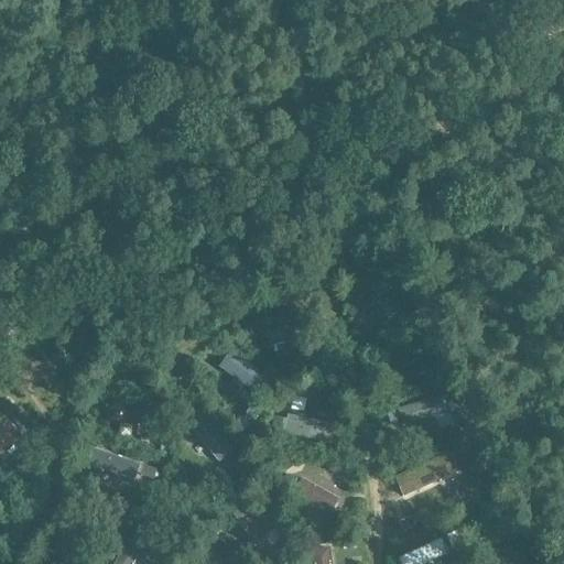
[(354,320),(360,311),(355,306),(347,315),(354,320)]
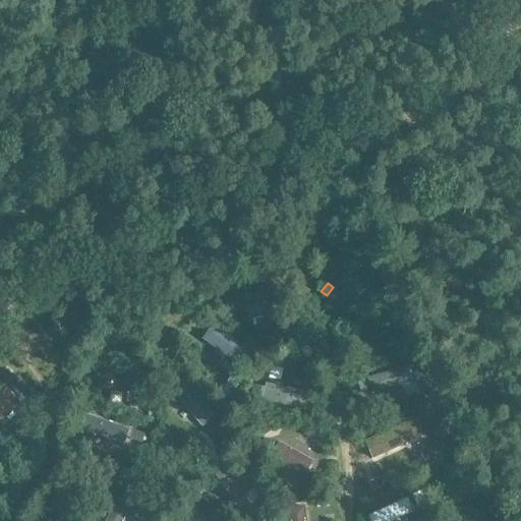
[(245,305),(249,321),(251,321),(253,329),(268,325),(266,316),(272,314),(273,319),(281,315),(280,312),(287,310),(283,295),(245,305)]
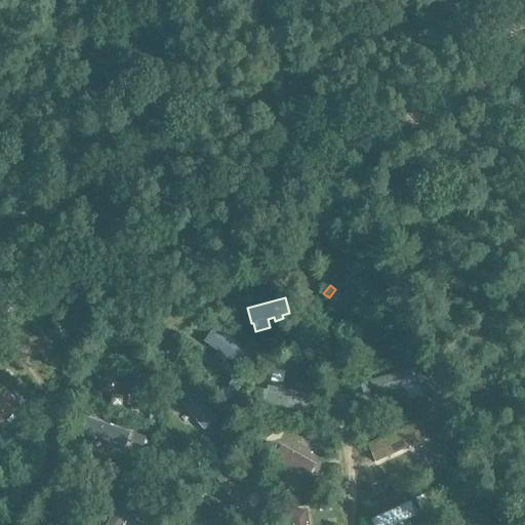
[(206,341),(217,351),(214,354),(220,359),(224,356),(237,367),(247,355),(216,329),(206,341)]
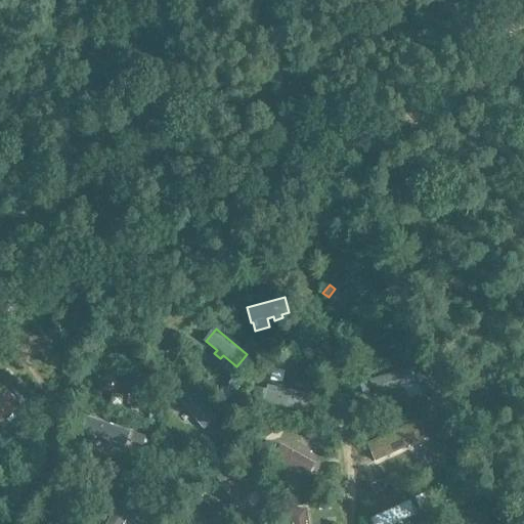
[(401,329),(361,346),(366,360),(407,343),(401,329)]
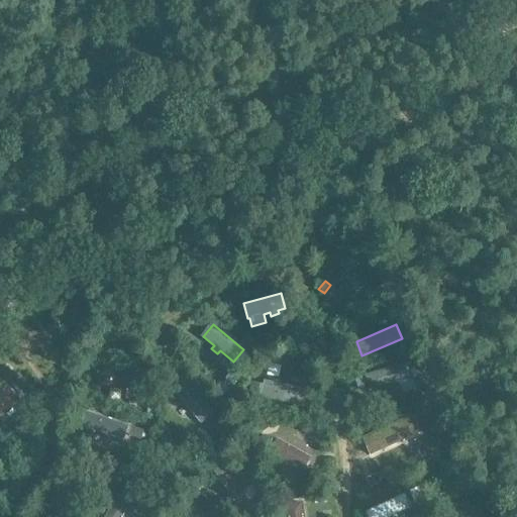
[(370,393),(414,379),(408,362),(364,376),(370,393)]
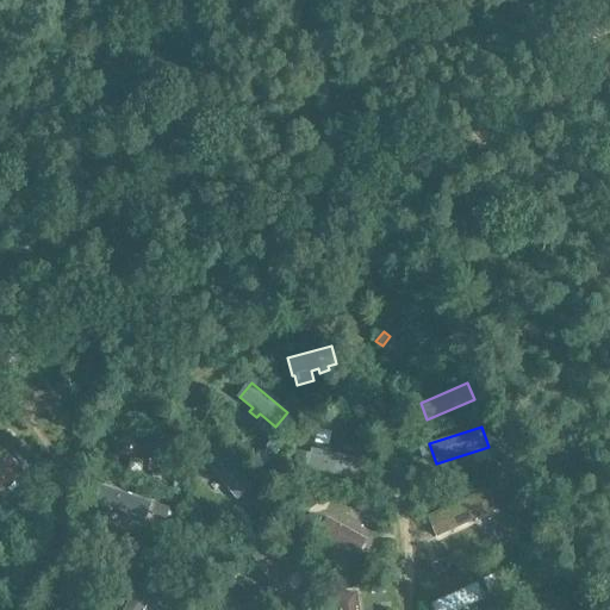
[(168,479),(173,435),(155,433),(151,478),(168,479)]
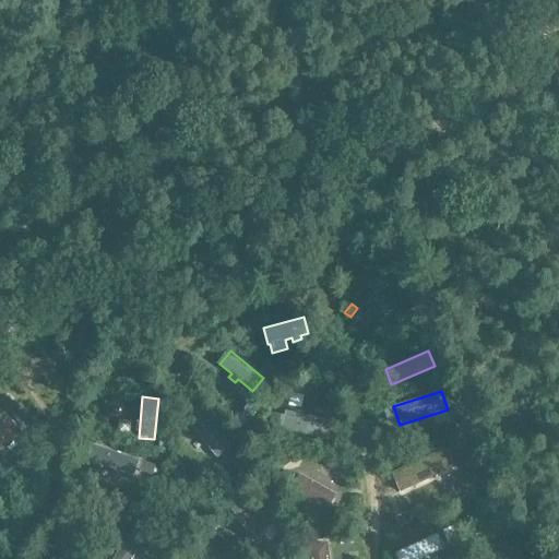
[(0,407),(0,443),(16,425),(31,438),(44,423),(16,399),(4,412),(0,407)]
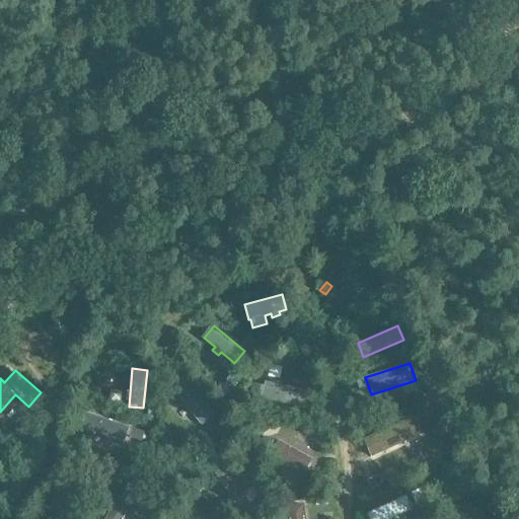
[(236,371),(230,378),(235,383),(242,376),(236,371)]
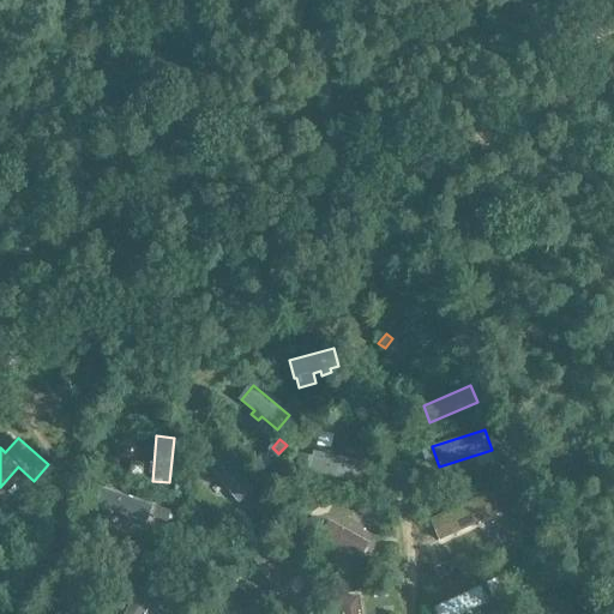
[(423,463),(432,459),(428,449),(420,451),(423,463)]
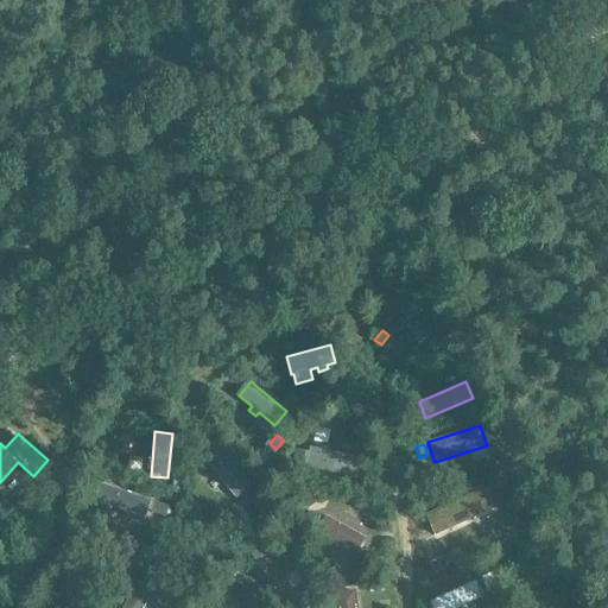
[(251,486),(219,448),(203,461),(235,499),(251,486)]
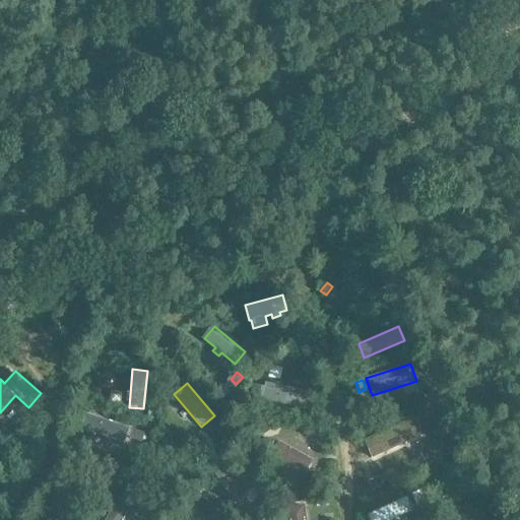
[(254,383),(250,395),(260,398),(263,385),(254,383)]
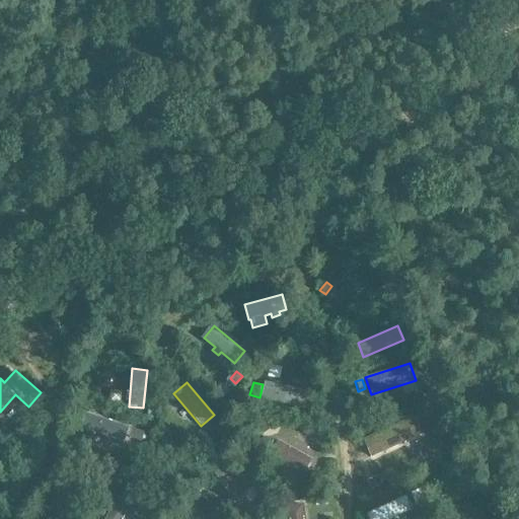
[(308,392),(265,382),(261,399),(304,411),(308,392)]
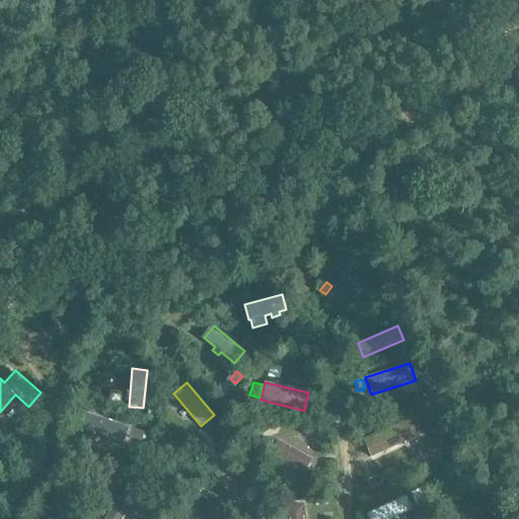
[(85,414),(79,430),(124,444),(129,429),(85,414)]
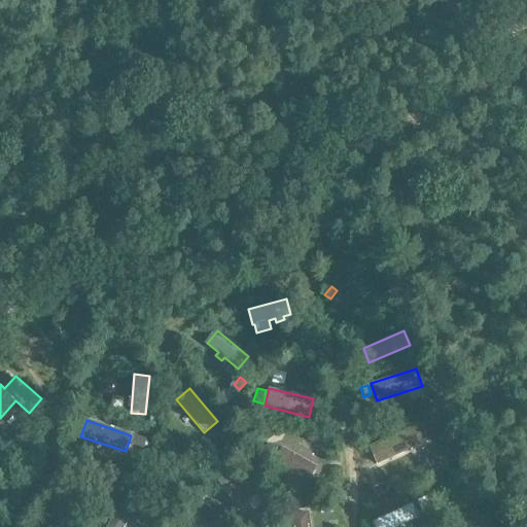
[(222,422),(215,429),(223,438),(231,431),(222,422)]
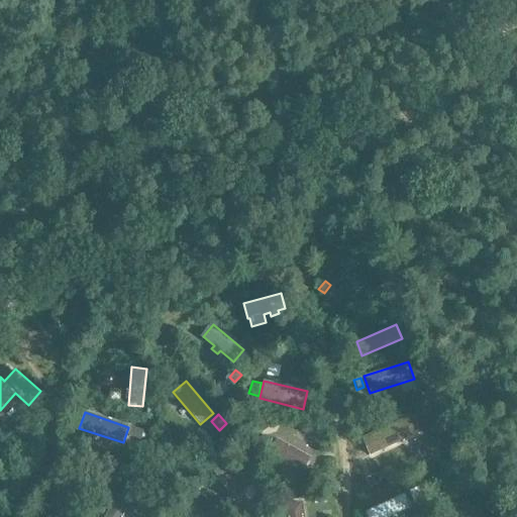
[(362,438),(369,456),(419,434),(411,416),(362,438)]
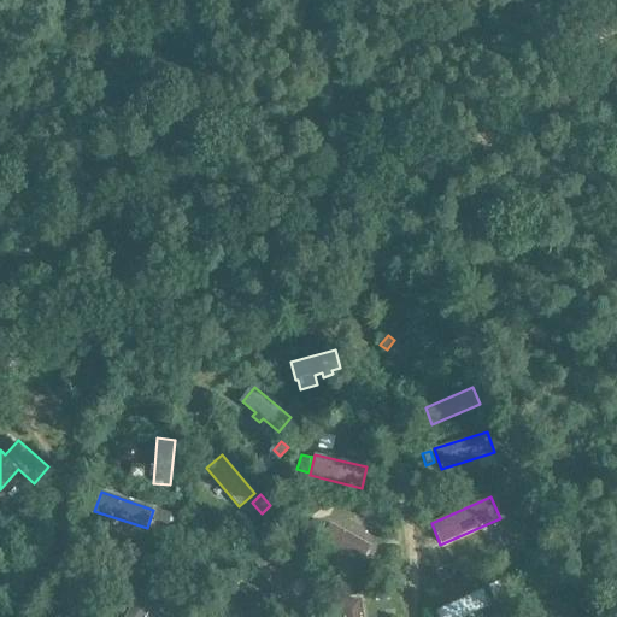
[(6,507),(0,515),(0,517),(11,527),(19,518),(6,507)]
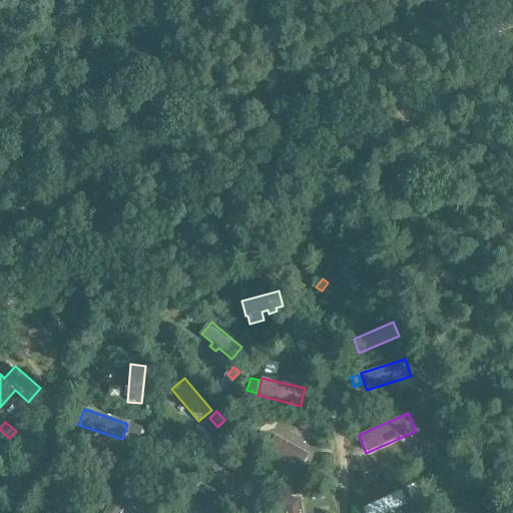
[(264,432),(259,442),(266,446),(271,435),(264,432)]
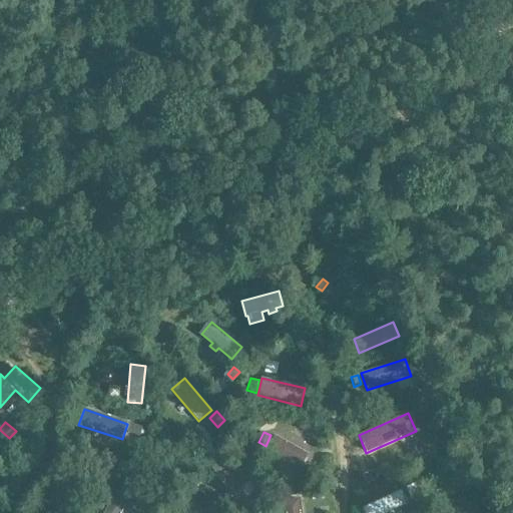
[(267,450),(301,468),(309,454),(275,436),(267,450)]
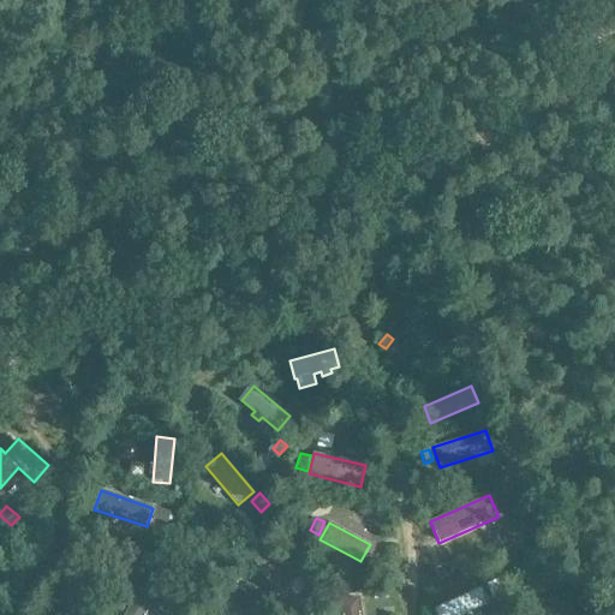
[(267,551),(255,559),(261,567),(273,560),(267,551)]
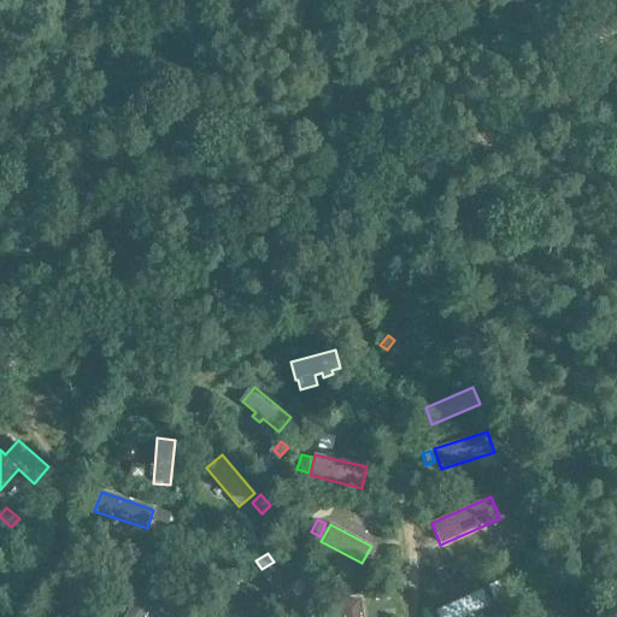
[(298,605),(286,586),(289,583),(285,574),(281,576),(274,565),(260,574),(285,612),(298,605)]
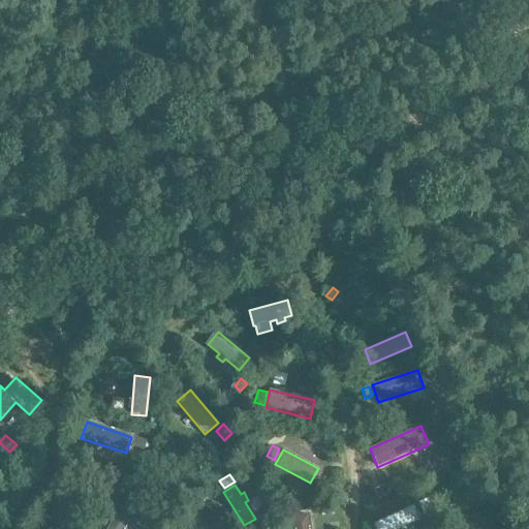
[(385,486),(373,491),(377,500),(390,494),(385,486)]
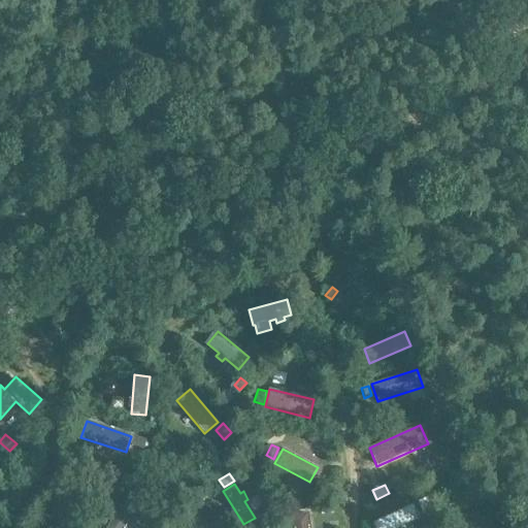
[(124,527),(130,519),(133,521),(138,512),(135,509),(138,504),(125,497),(106,527),(124,527)]
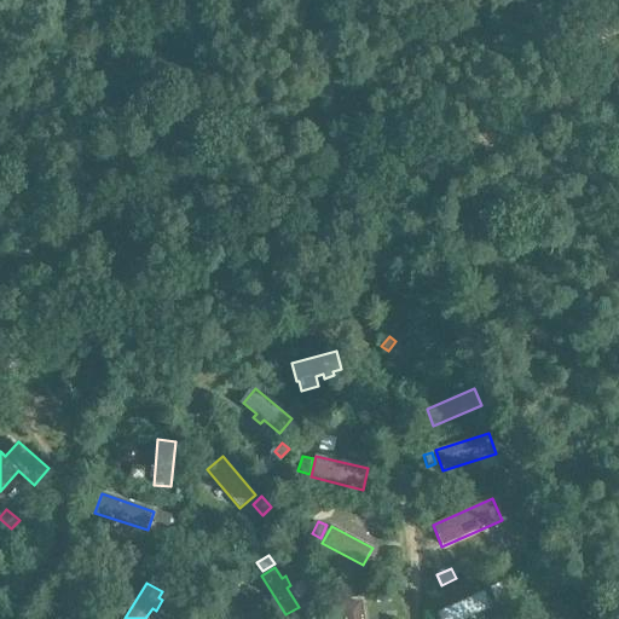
[(290,590),(296,602),(310,595),(302,583),(290,590)]
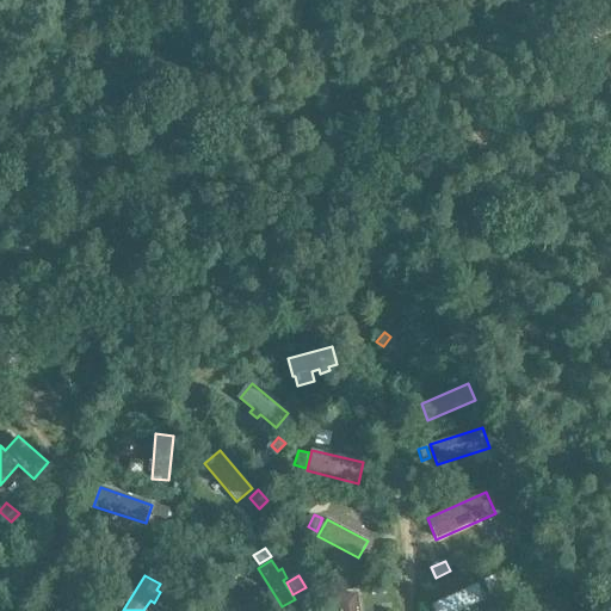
[(494,579),(485,584),(489,594),(499,590),(494,579)]
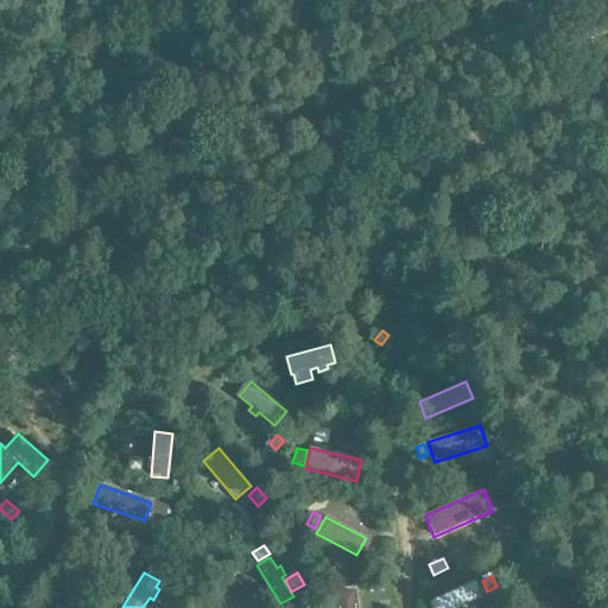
[(339,589),(350,588),(349,578),(337,580),(339,589)]
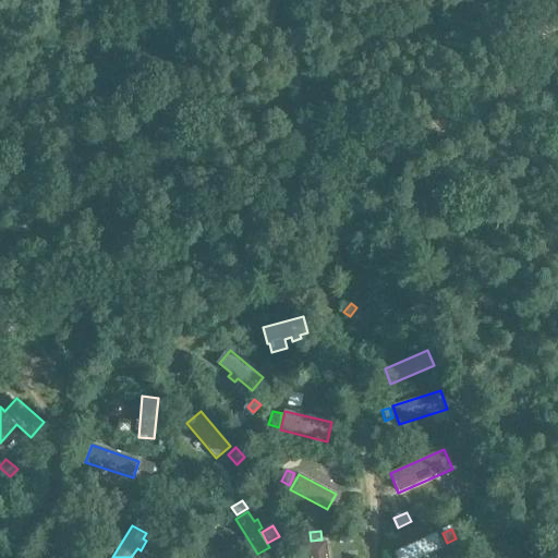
[(395,557),(422,557),(427,556),(428,557),(433,557),(439,556),(437,552),(443,548),(436,533),(393,554),(395,557)]
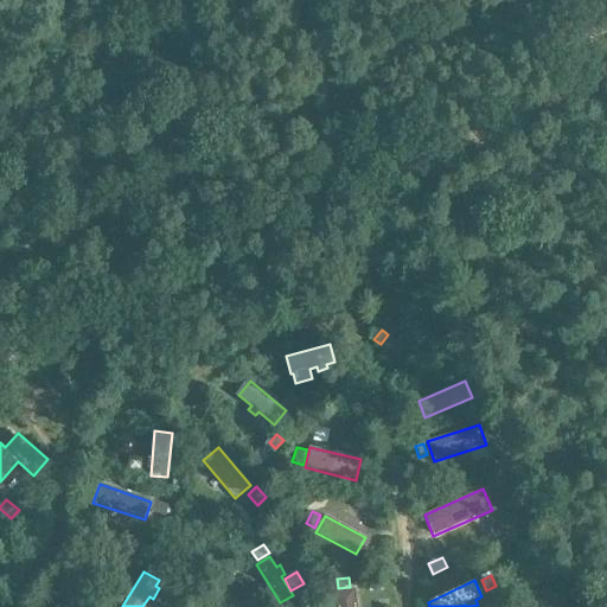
[(356,606),(355,590),(334,593),(336,606),(356,606)]
